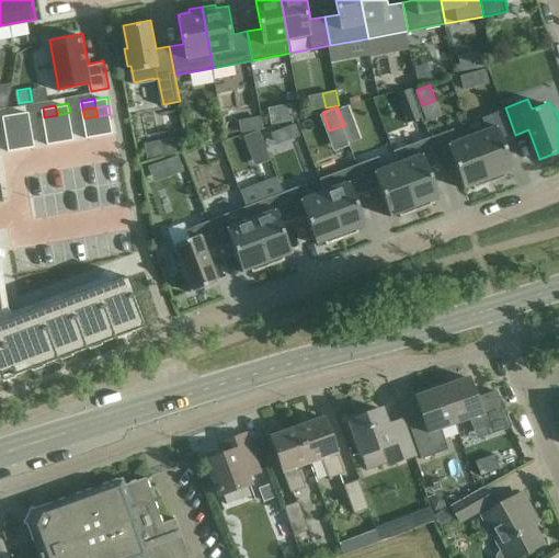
[(485,129),(474,134),(491,181),(508,175),(505,171),(514,169),(503,139),(515,135),(505,107),(480,117),(485,129)]
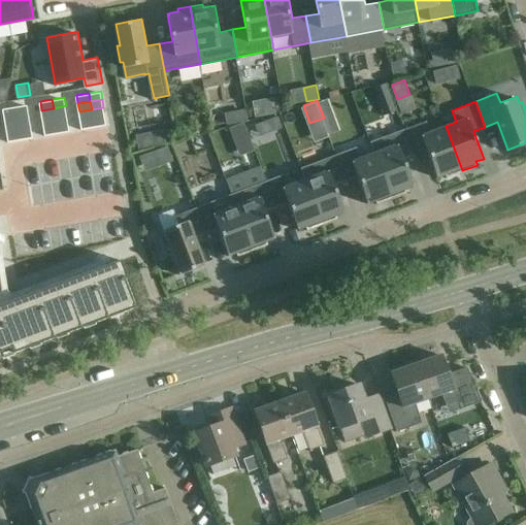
[(28,103),(15,105),(17,115),(29,112),(28,103)]
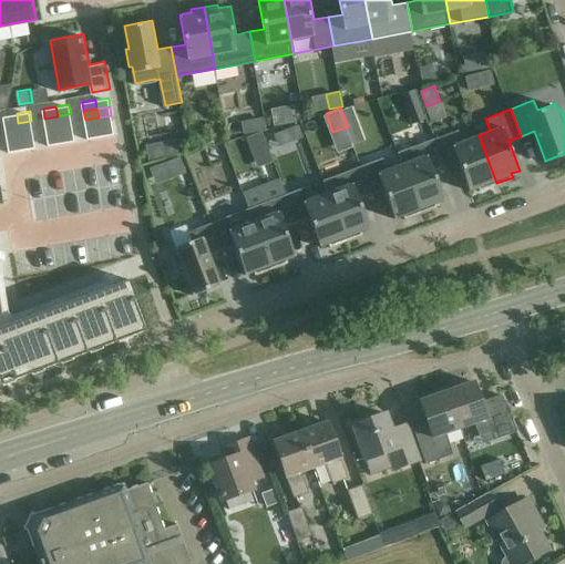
[(17,113),(3,116),(4,125),(18,123),(17,113)]
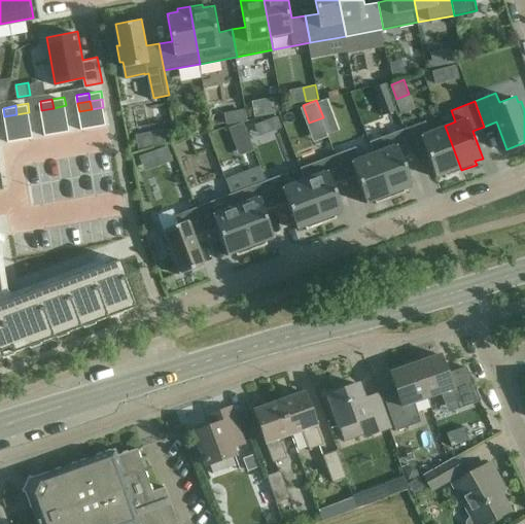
[(66,105),(54,108),(55,115),(67,113),(66,105)]
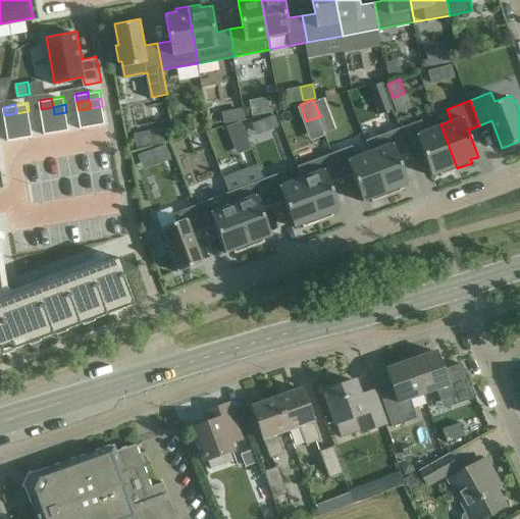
[(328,105),(318,109),(326,132),(336,127),(328,105)]
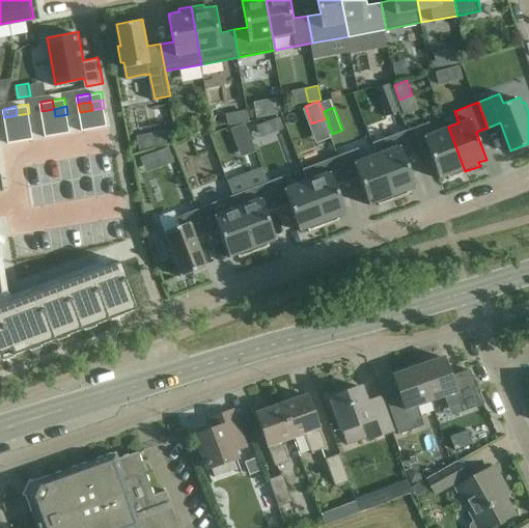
[(104,108),(92,110),(93,118),(106,116),(104,108)]
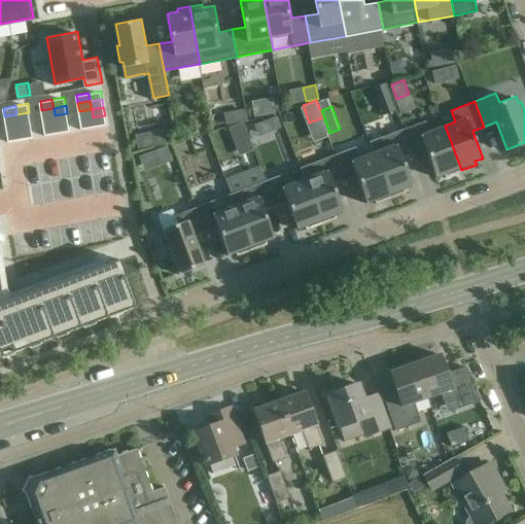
[(54,108),(41,110),(42,117),(55,115),(54,108)]
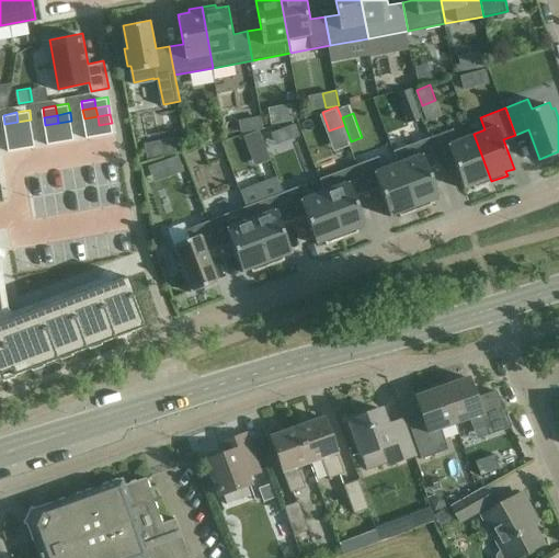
[(262,115),(250,116),(253,129),(264,127),(262,115)]
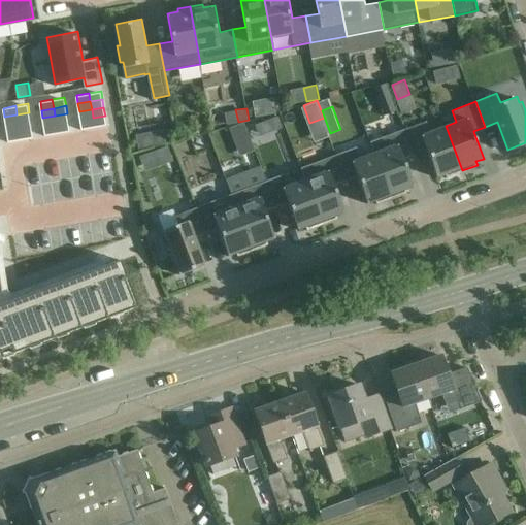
[(92,109),(79,111),(80,120),(93,118),(92,109)]
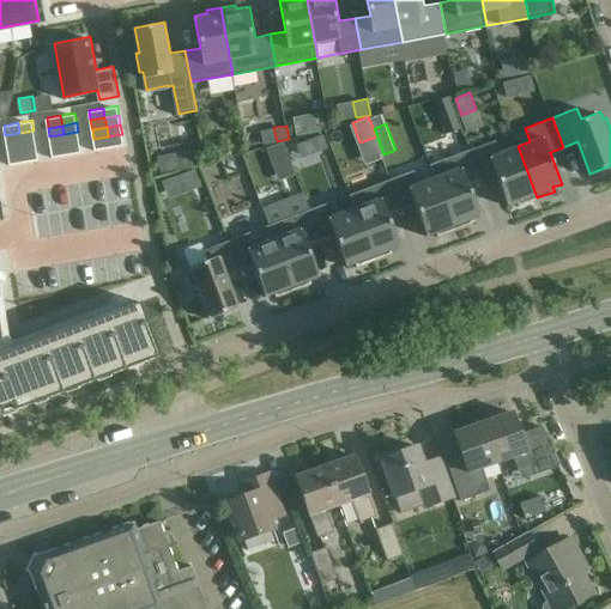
[(34,131),(19,133),(22,141),(35,139),(34,131)]
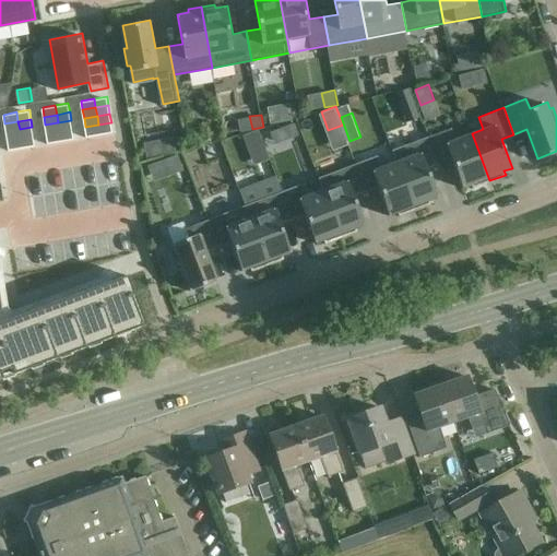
[(71,120),(58,122),(59,131),(72,129),(71,120)]
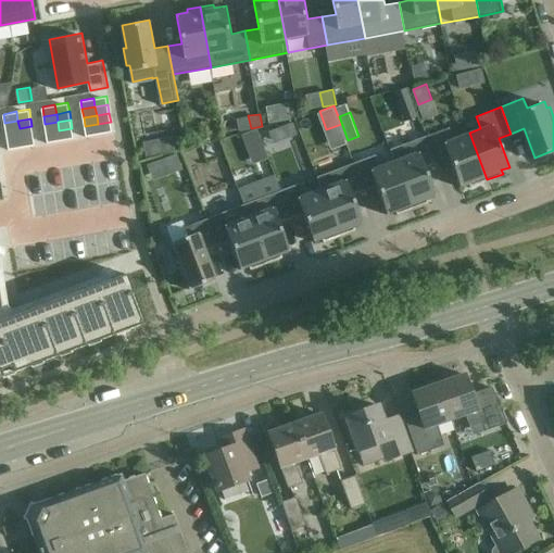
[(17,121),(4,123),(7,130),(20,128),(17,121)]
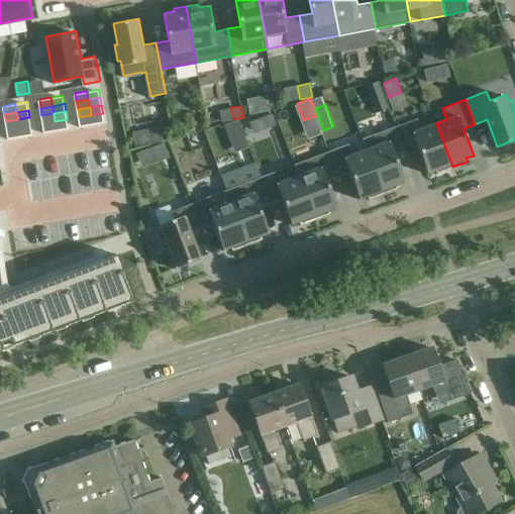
[(54,113),(41,115),(43,123),(55,121),(54,113)]
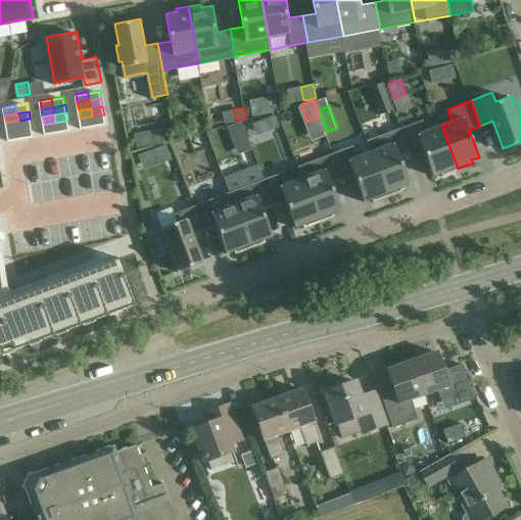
[(104,114),(92,116),(93,125),(105,123),(104,114)]
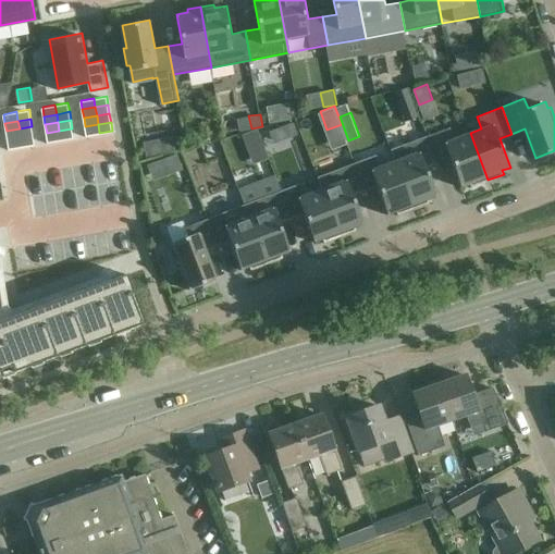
[(98,124),(85,126),(86,135),(99,133),(98,124)]
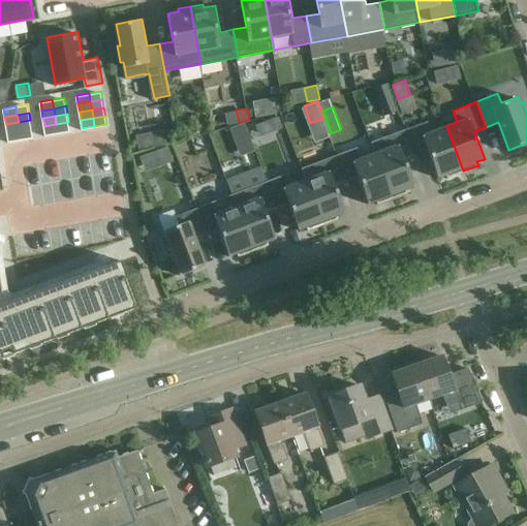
[(463,171),(446,126),(435,130),(431,119),(409,127),(419,152),(428,149),(438,176),(446,173),(447,177),(463,171)]
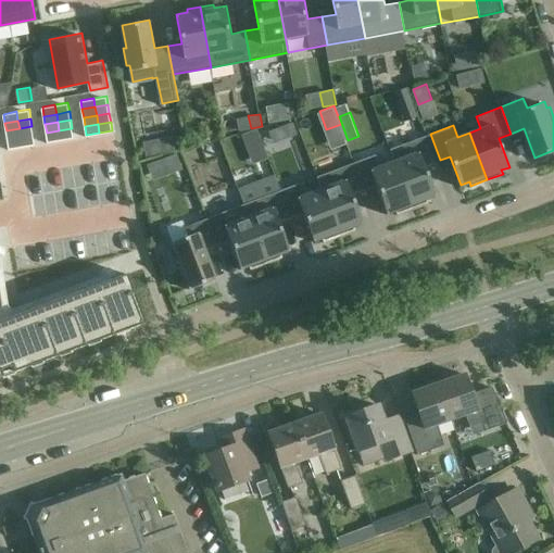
[(32,126),(20,128),(21,137),(34,135),(32,126)]
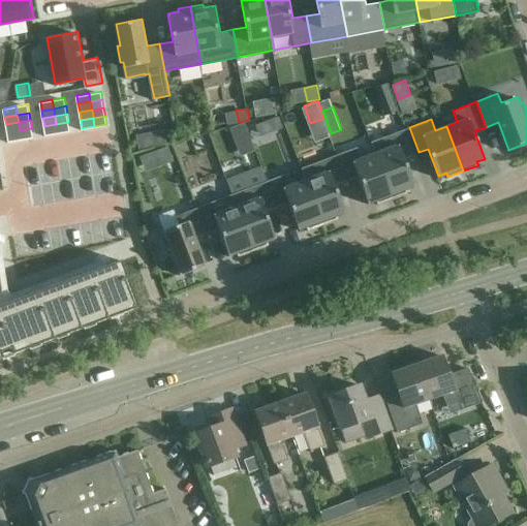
[(245,121),(231,126),(237,141),(250,134),(245,121)]
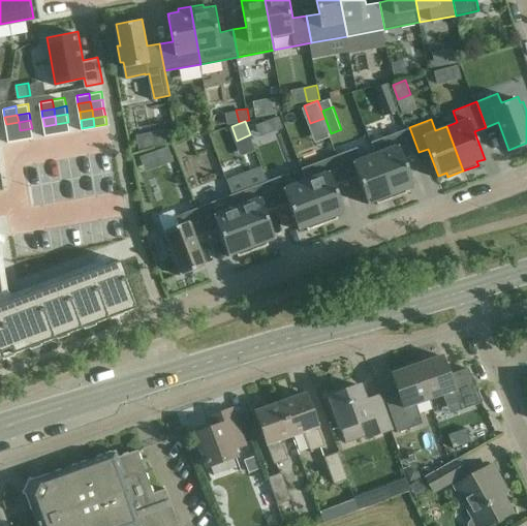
[(19,122),(6,124),(7,132),(20,130),(19,122)]
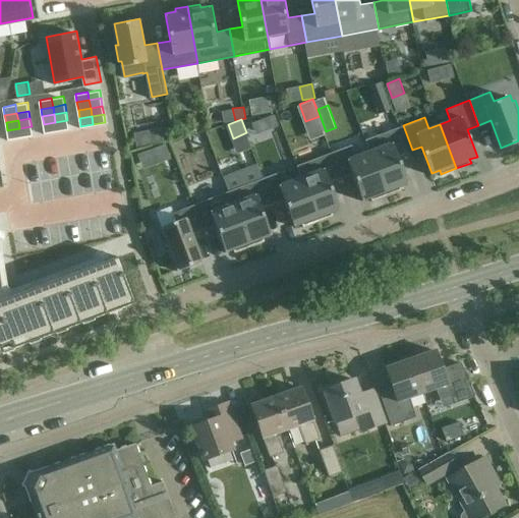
[(67,120),(55,122),(57,130),(69,128),(67,120)]
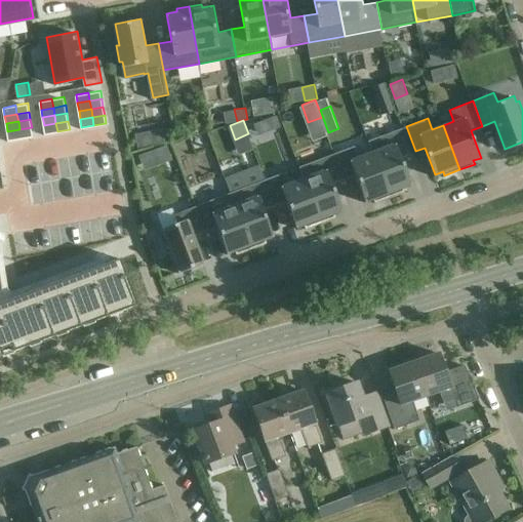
[(55,123),(44,125),(45,133),(57,131),(55,123)]
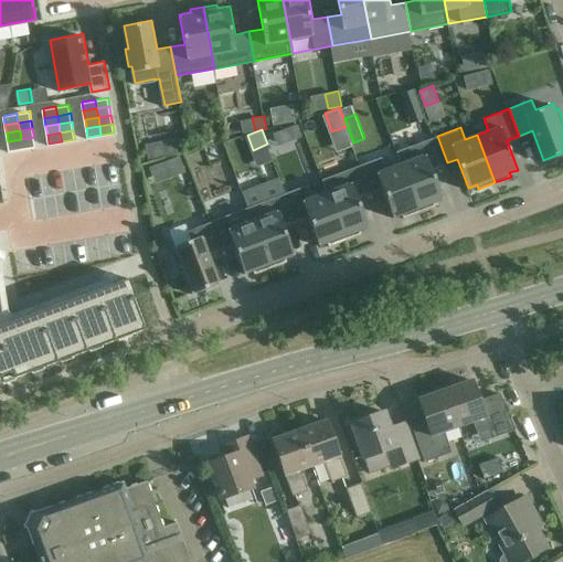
[(445,163),(435,136),(397,150),(402,162),(420,211),(436,204),(435,201),(444,198),(433,168),(445,163)]
